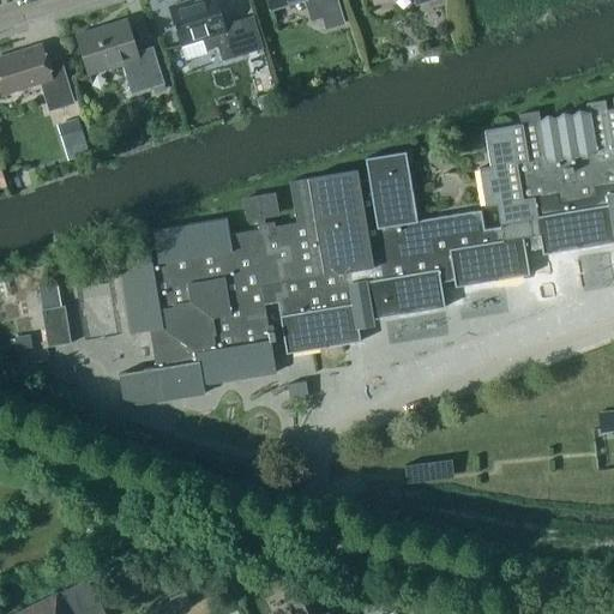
[(253,16),(223,24),(215,0),(204,0),(193,4),(192,0),(186,0),(168,6),(185,60),(206,53),(205,49),(217,46),(221,60),(263,48),(253,16)]
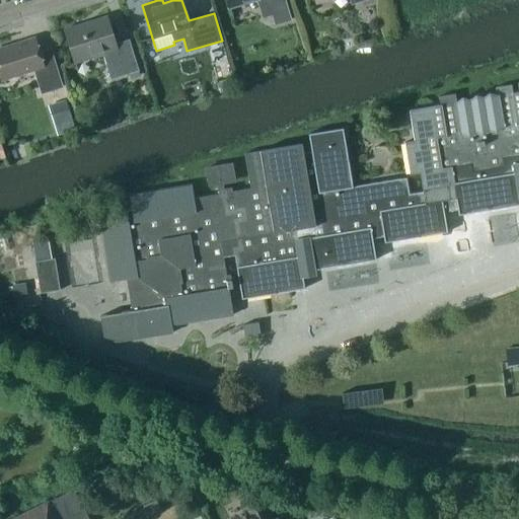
[(272,14),(275,24),(290,19),(284,0),(226,0),(228,8),(253,0),(256,0),(263,17),(272,14)]
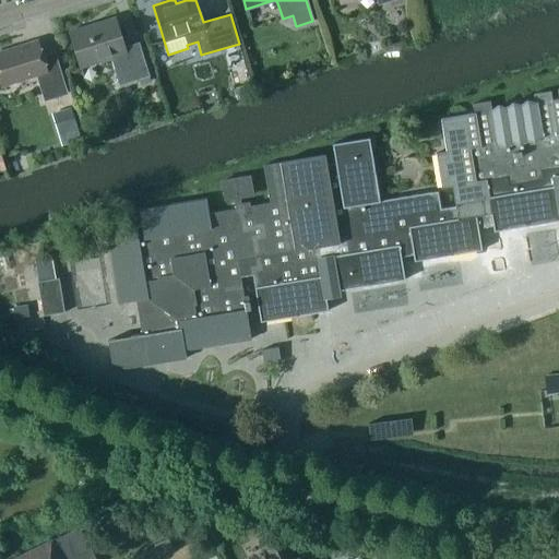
[(110,58),(115,71),(119,85),(149,75),(139,42),(123,46),(115,20),(90,27),(88,25),(69,32),(80,67),(110,58)]
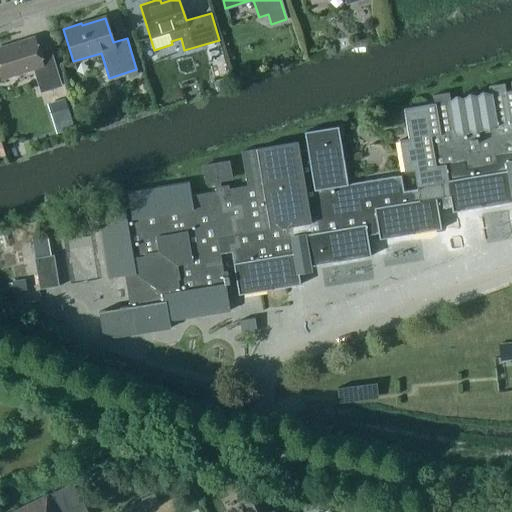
[(58,75),(55,65),(50,47),(38,51),(34,37),(0,47),(0,73),(1,78),(32,68),(36,81),(58,75)]
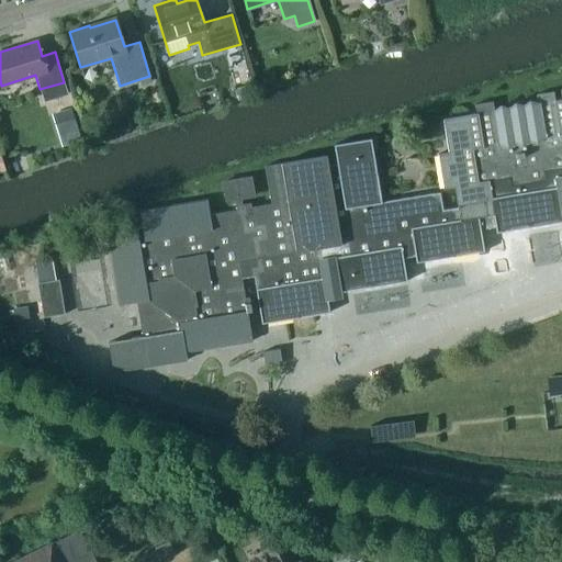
[(416,262),(484,251),(481,229),(495,227),(496,233),(561,221),(561,98),(561,99),(554,100),(553,91),(536,94),(537,103),(494,110),(492,101),(474,104),(476,113),(442,119),(448,153),(438,154),(442,187),(453,186),(457,206),(441,209),(439,190),(380,200),(370,137),(333,143),(336,164),(327,165),(325,155),(263,165),(269,203),(250,206),(250,202),(242,203),(240,200),(255,198),(251,176),(222,181),(225,202),(239,200),(240,209),(209,214),(206,199),(138,210),(144,239),(139,240),(137,232),(109,236),(120,304),(137,301),(143,336),(109,341),(114,371),(188,359),(187,351),(251,340),(247,311),(250,310),(248,296),(244,298),(240,277),(253,276),(260,323),(329,312),(325,289),(337,287),(338,292),(406,281),(403,257),(415,255),(416,262)]
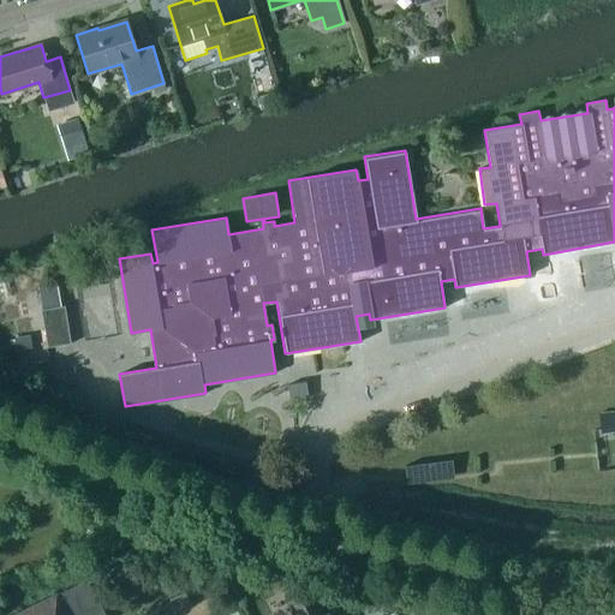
[(69,143),(60,145),(61,151),(84,144),(76,118),(63,121),(69,143)]
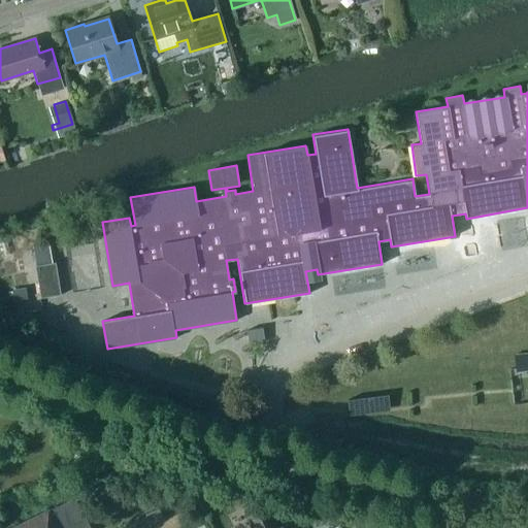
[(40,297),(61,294),(56,261),(35,264),(40,297)]
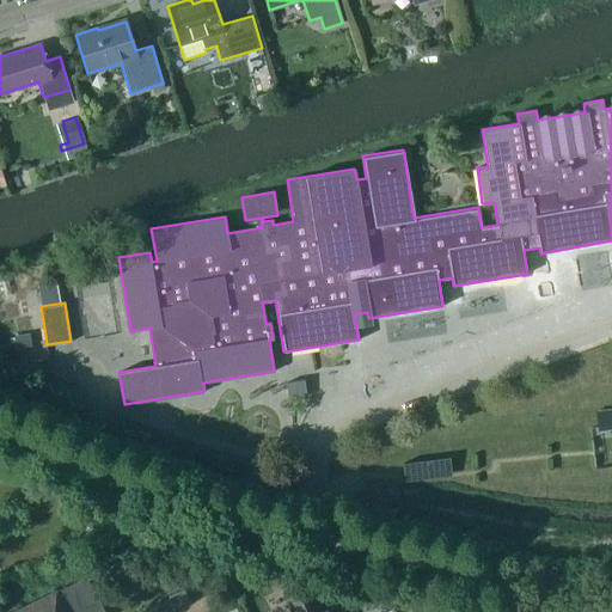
[(16,348),(31,346),(29,332),(13,335),(16,348)]
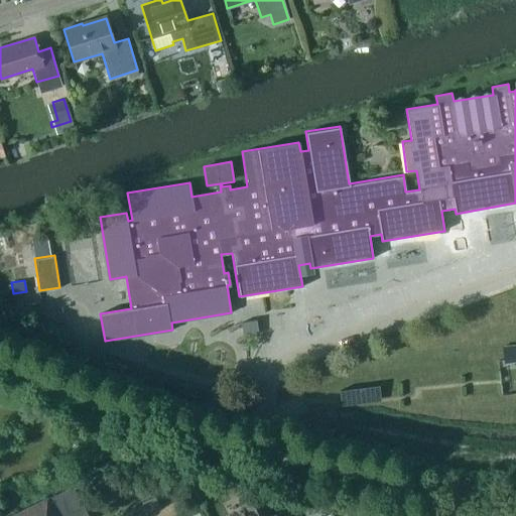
[(256,320),(241,323),(243,335),(258,333),(256,320)]
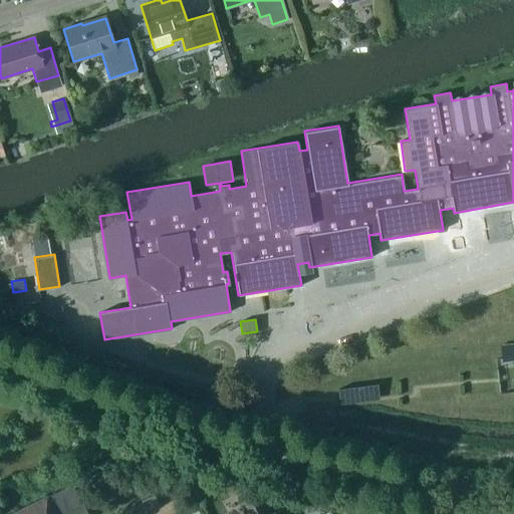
[(339,405),(371,401),(370,384),(337,389),(339,405)]
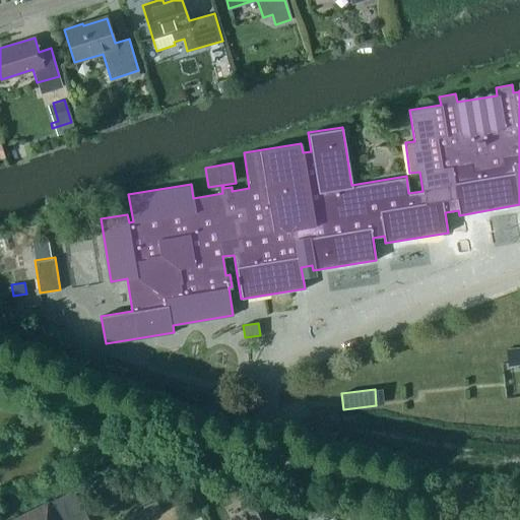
[(87,519),(73,490),(10,519),(87,519)]
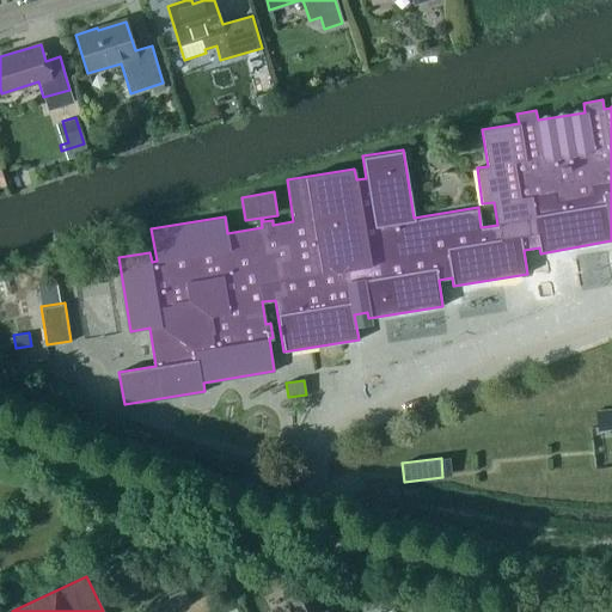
[(341,611),(338,604),(322,611),(319,611),(311,593),(283,592),(293,611),(341,611)]
